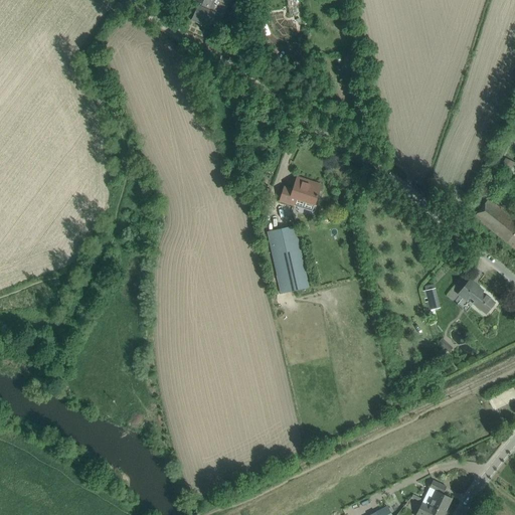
[(193,0),(192,1),(198,4),(191,20),(208,28),(212,20),(218,23),(228,0),(193,0)]
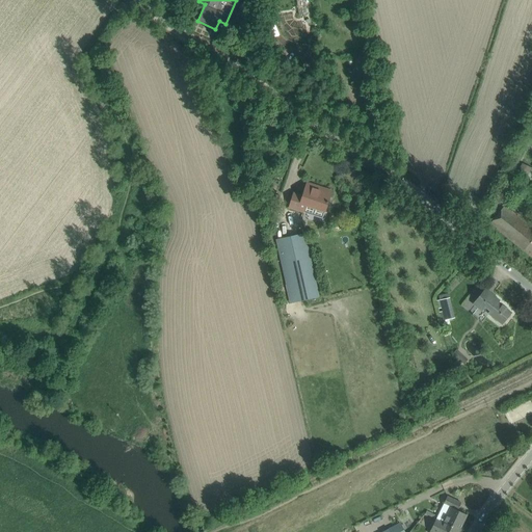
[(291,0),(295,19),(302,18),(298,0),(291,0)]
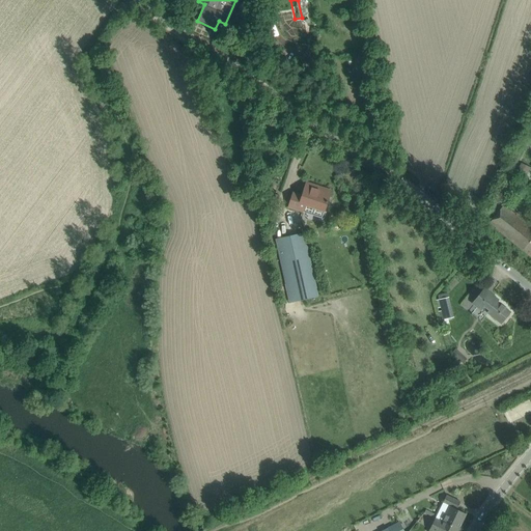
[(304,30),(303,24),(288,27),(289,32),(304,30)]
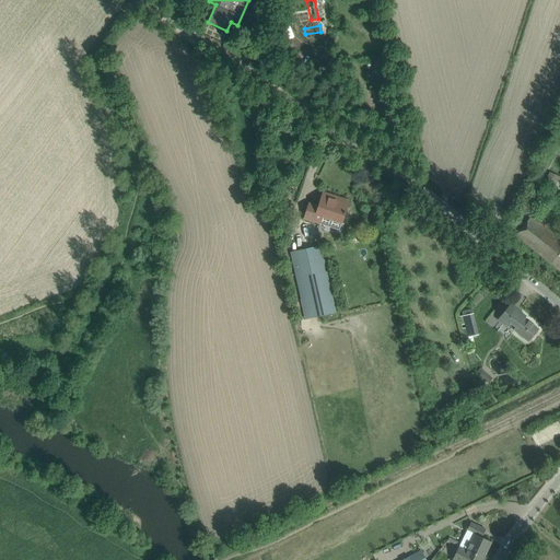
[(547,181),(558,185),(559,179),(559,175),(551,172),(547,181)]
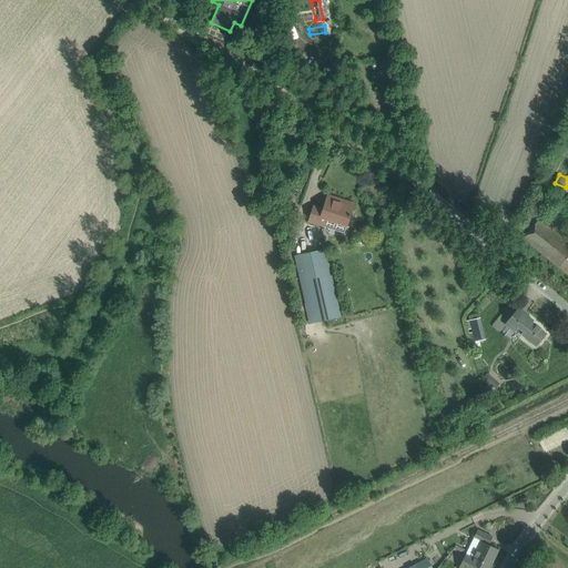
[(313,206),(310,217),(308,221),(324,226),(327,219),(347,225),(351,215),(354,204),(353,204),(352,208),(337,202),(338,200),(327,195),(323,210),(313,206)]
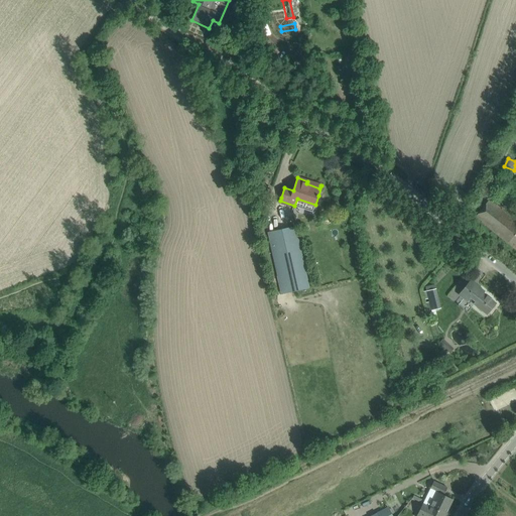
[(515,221),(489,200),(482,210),(475,217),(515,249),(515,221)]
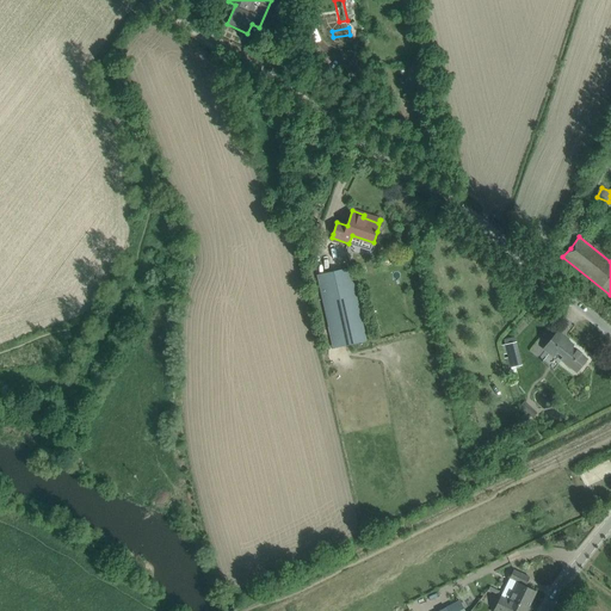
[(350,269),(318,276),(333,347),(366,340),(350,269)]
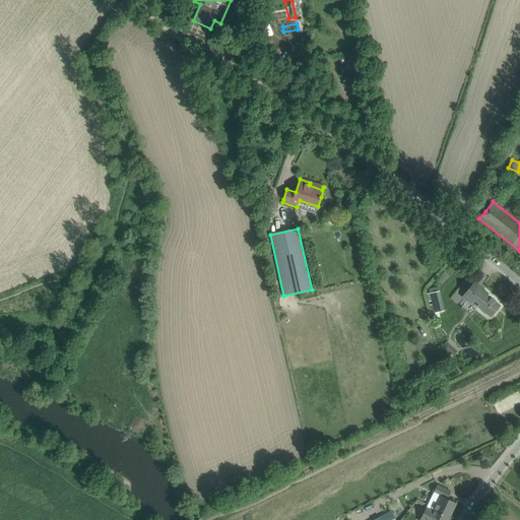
[(472,302),(482,311),(491,317),(500,306),(486,296),(488,294),(474,282),(467,290),(463,297),(471,304),(472,302)]
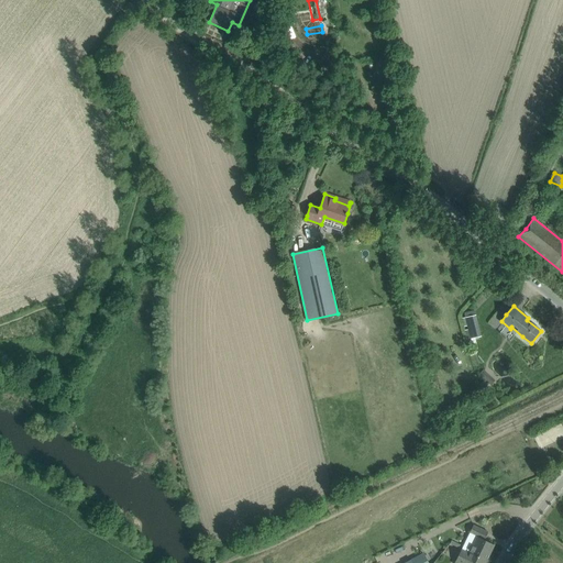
[(467,340),(481,337),(475,316),(462,319),(467,340)]
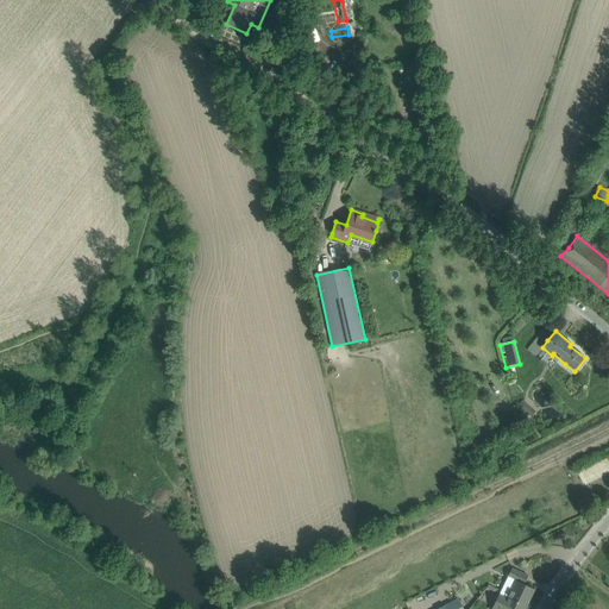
[(508,598),(526,607),(534,589),(523,584),(528,576),(512,569),(508,577),(516,581),(508,598)]
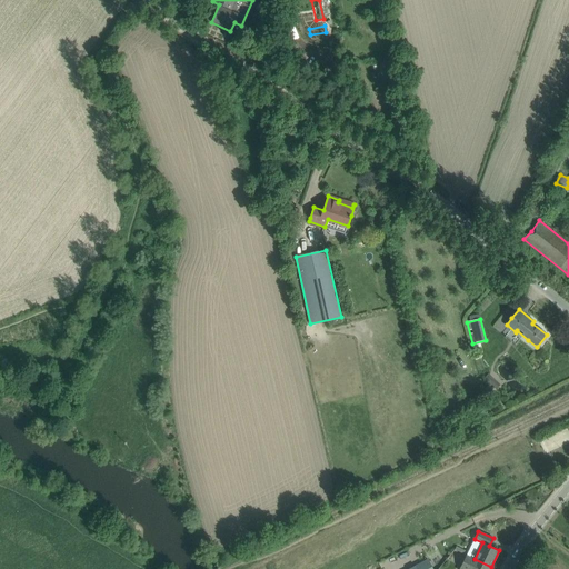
[(462,553),(466,547),(459,542),(456,550),(462,553)]
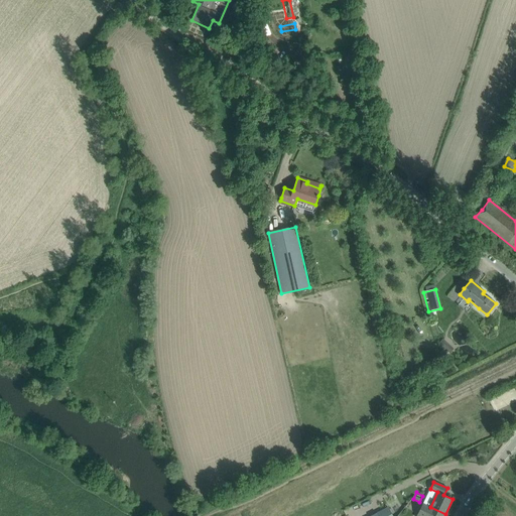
[(422,504),(416,515),(444,515),(445,514),(430,507),(422,504)]
